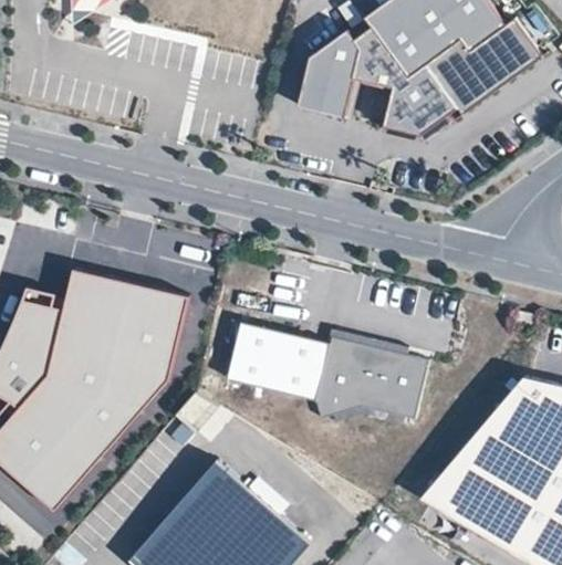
[(503,24),(486,0),(385,0),(363,17),(370,25),(353,39),(345,29),(308,56),(295,106),(343,117),(352,77),(370,82),(389,87),(381,126),(418,135),(456,107),(460,114),(541,55),(513,18),(503,24)]
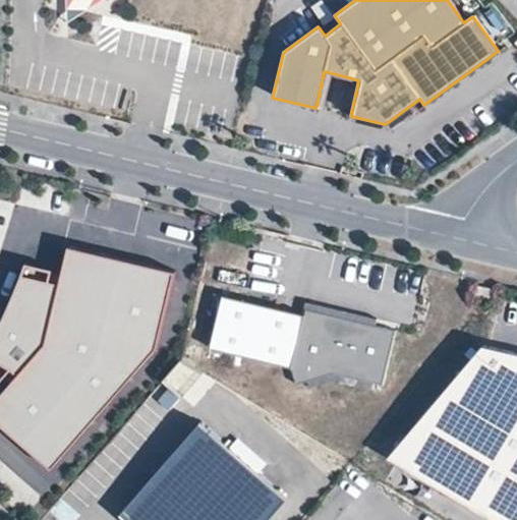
[(153,348),(172,273),(66,247),(57,285),(45,282),(48,271),(11,261),(4,289),(0,303),(0,379),(8,369),(15,374),(0,392),(0,426),(49,469),(153,348)]
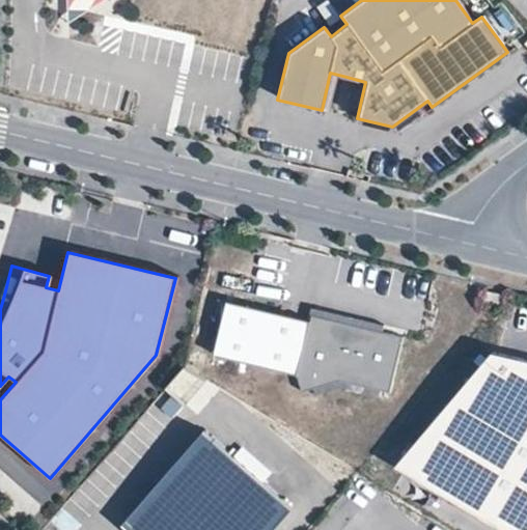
[(503,297),(483,293),(480,303),(500,308),(503,297)]
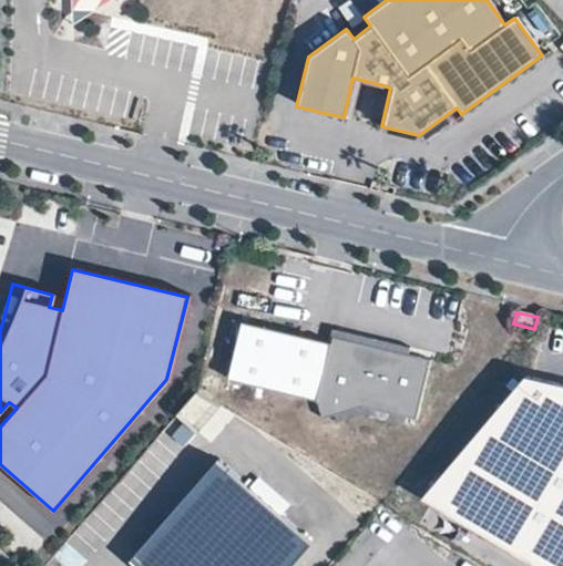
[(315,401),(328,343),(241,322),(226,379),(315,401)]
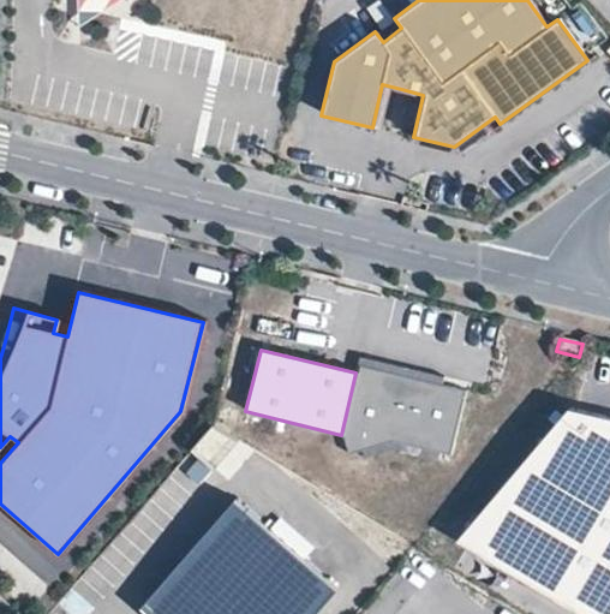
[(441,377),(359,358),(357,367),(438,386),(441,377)]
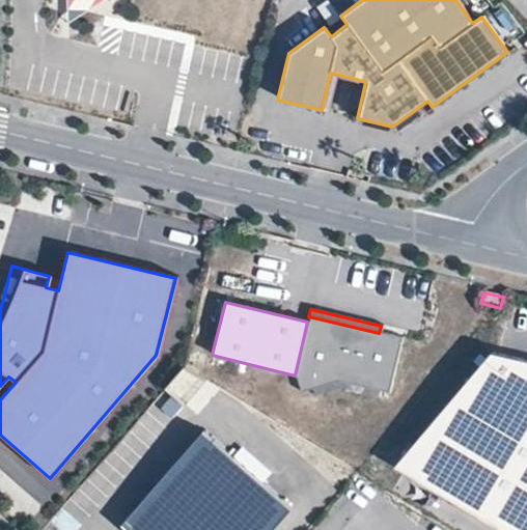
[(386,393),(399,338),(379,333),(308,316),(307,322),(295,375),(299,392),(310,389),(338,382),(378,391),(386,393)]
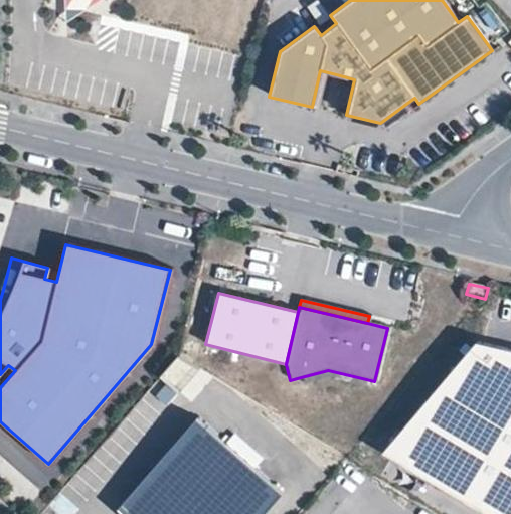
[(376,448),(485,513),(510,513),(510,347),(465,338),(376,448)]
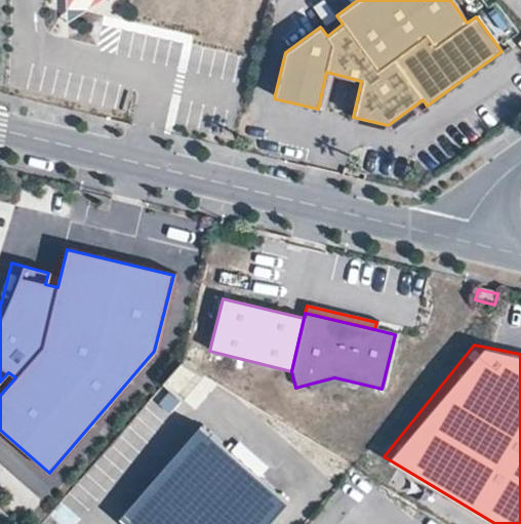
[(165,385),(179,399),(197,383),(183,368),(165,385)]
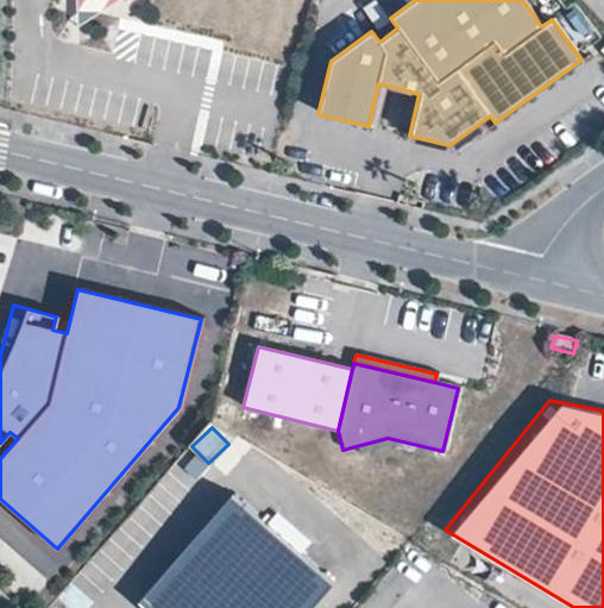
[(433,449),(388,438),(356,446),(358,455),(387,446),(431,457),(433,449)]
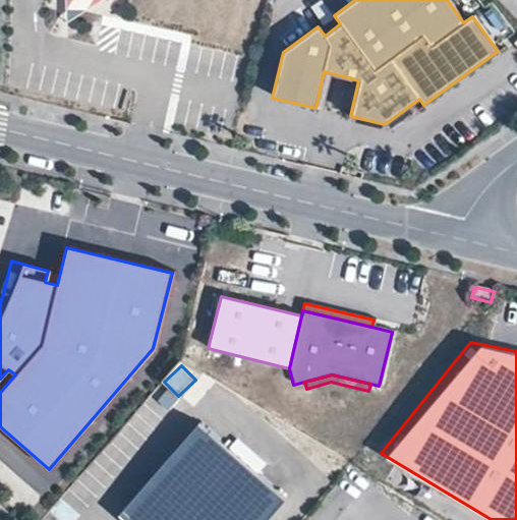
[(264,519),(283,499),(197,424),(122,511),(132,519),(264,519)]
